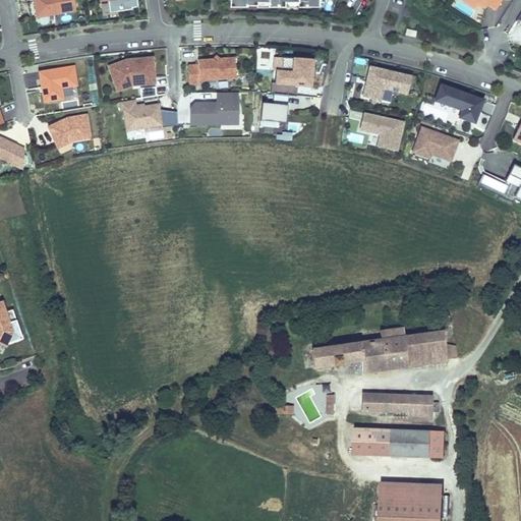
[(37,17),(75,10),(73,0),(37,0),(38,1),(34,1),(37,17)]
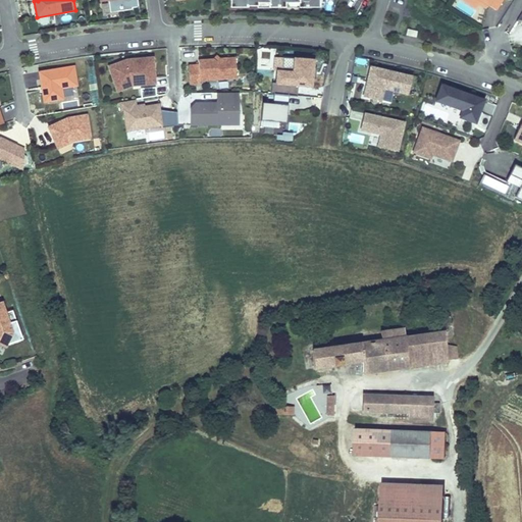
[(100,0),(100,1),(105,0),(107,0),(109,13),(133,10),(133,8),(139,7),(137,0),(100,0)]
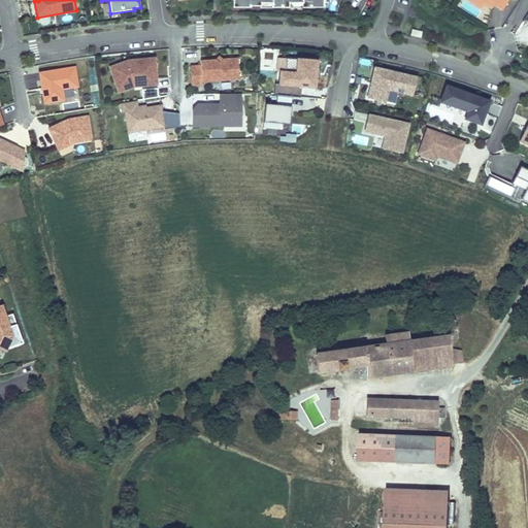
[(232,0),(233,8),(251,8),(251,7),(261,7),(261,3),(271,3),(271,8),(289,8),(289,3),(302,3),(302,8),(329,7),(328,0),(232,0)]
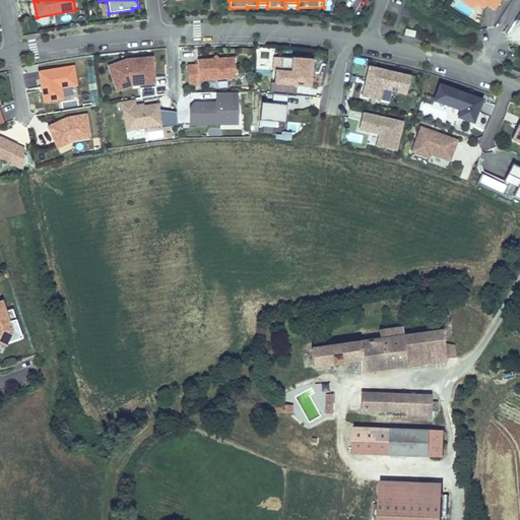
[(486,5),(477,0),(461,0),(474,8),(477,3),(484,8),(486,5)]
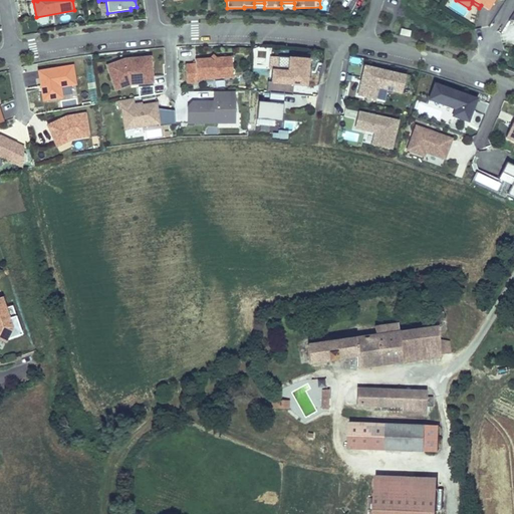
[(488,10),(493,0),(472,0),(481,5),(488,10)]
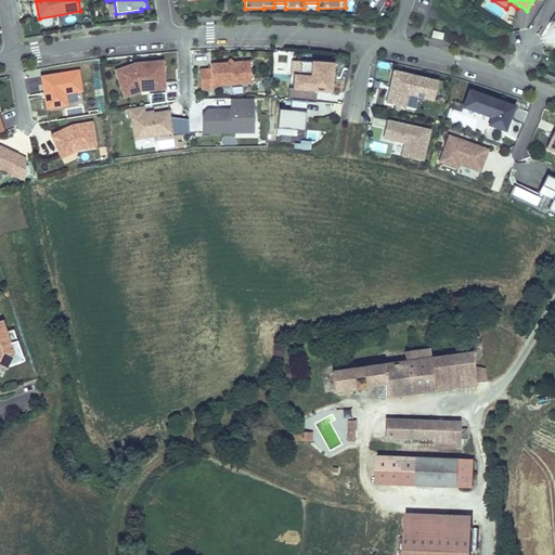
[(312,60),(291,59),(291,73),(294,73),(293,86),(289,86),(288,98),(315,99),(317,88),(333,89),(335,60),(312,57),(312,60)]
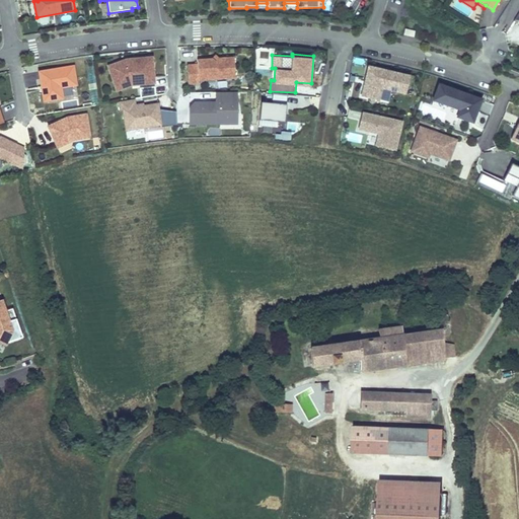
[(197,58),(197,63),(187,63),(189,82),(199,81),(199,79),(235,76),(234,56),(218,57),(215,60),(212,57),(197,58)]
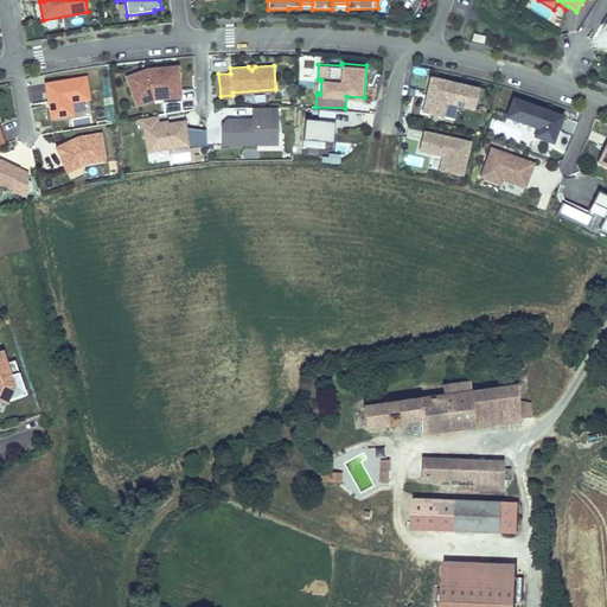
[(180,97),(178,66),(147,70),(132,75),(141,102),(154,97),(154,94),(158,94),(159,98),(180,97)]
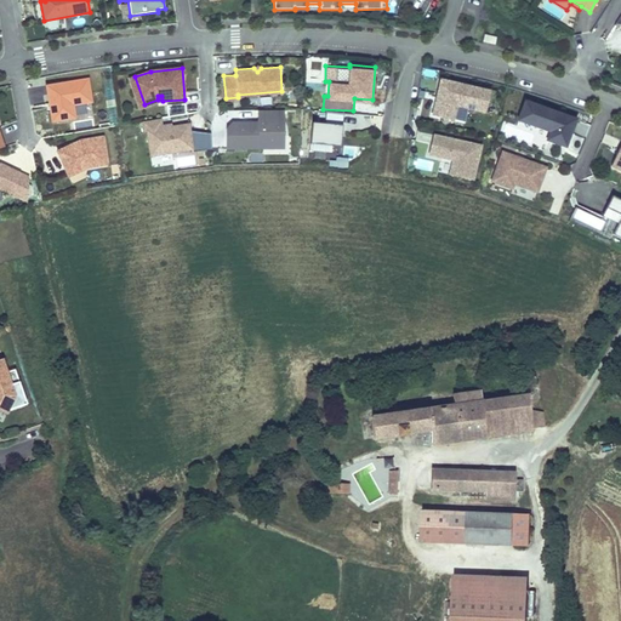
[(144,104),(135,77),(129,79),(138,107),(144,104)]
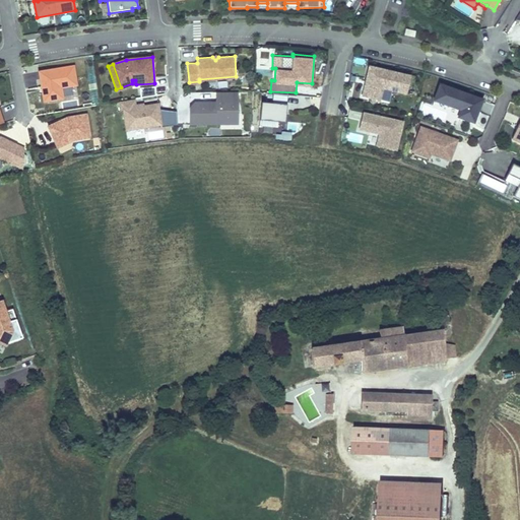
[(39,71),(44,102),(63,99),(61,87),(77,85),(74,66),(39,71)]
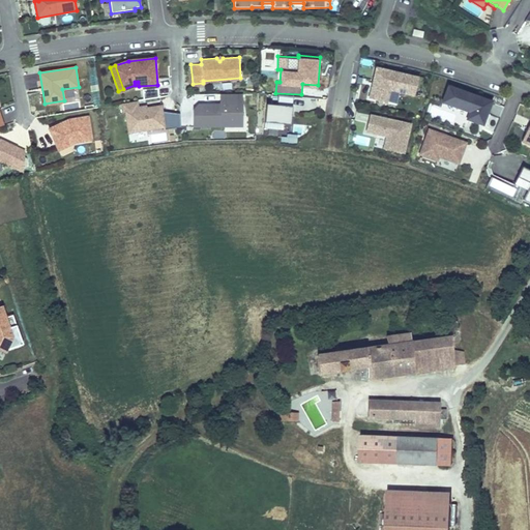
[(418,78),(376,68),(373,83),(374,84),(373,90),(371,89),(369,98),(386,102),(389,90),(414,95),(418,78)]
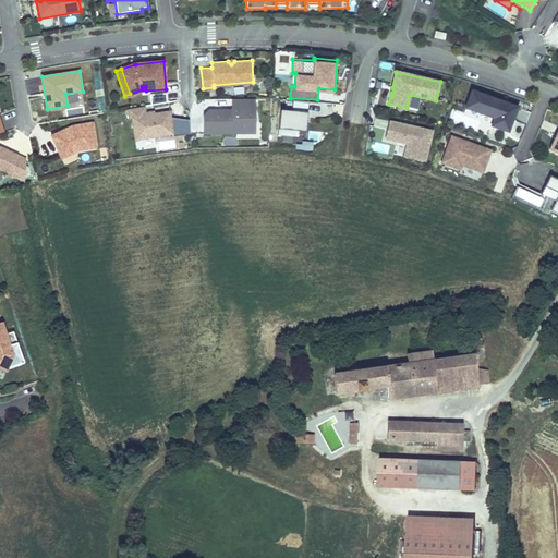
[(518,105),(473,88),(466,105),(496,116),(493,123),(509,129),(518,105)]
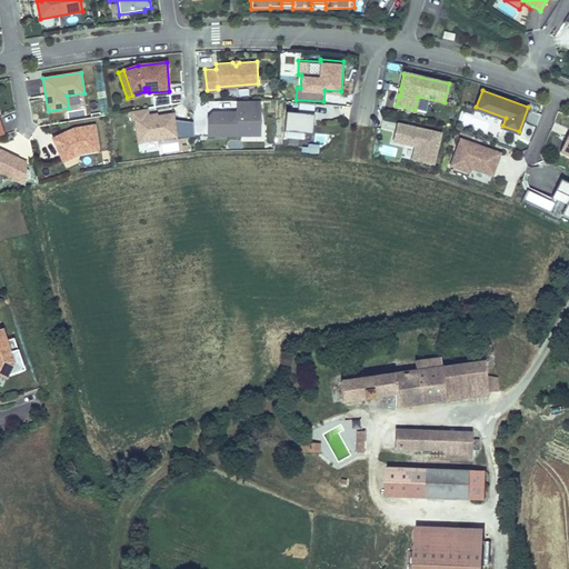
[(153,107),(170,105),(169,96),(153,97),(153,107)]
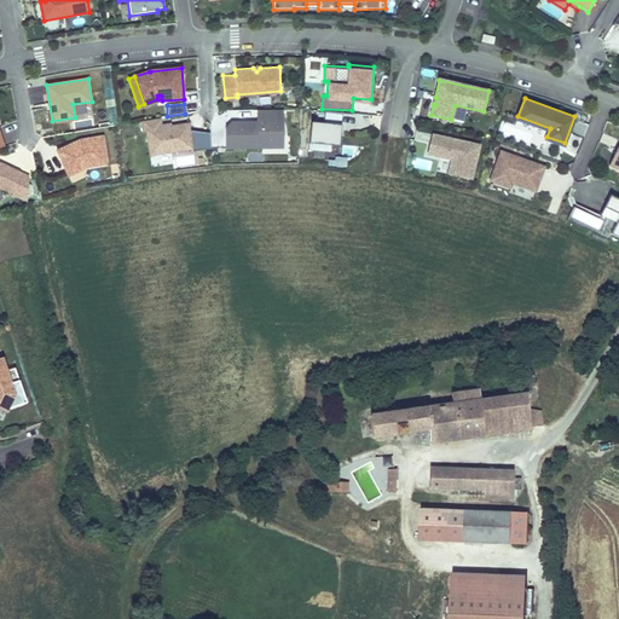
[(284,148),(283,108),(258,109),(258,120),(231,120),(225,126),(225,149),(284,148)]
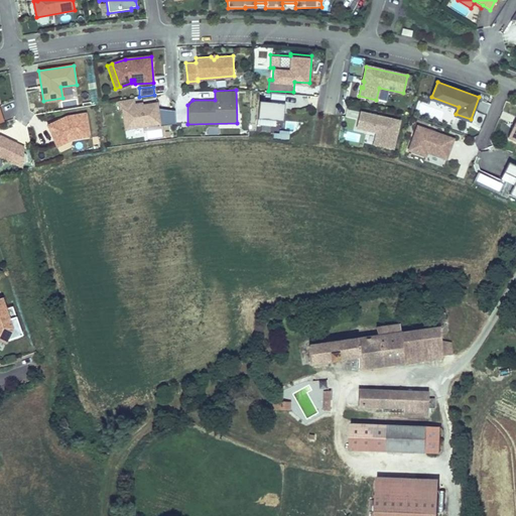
[(284,111),(286,93),(271,91),(270,101),(260,100),(258,122),(276,124),(276,119),(277,111),(284,111)]
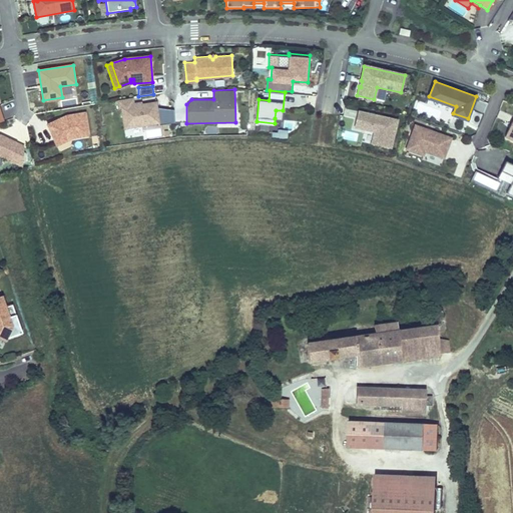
[(124,128),(159,123),(156,102),(134,105),(132,97),(118,100),(119,108),(121,108),(124,128)]
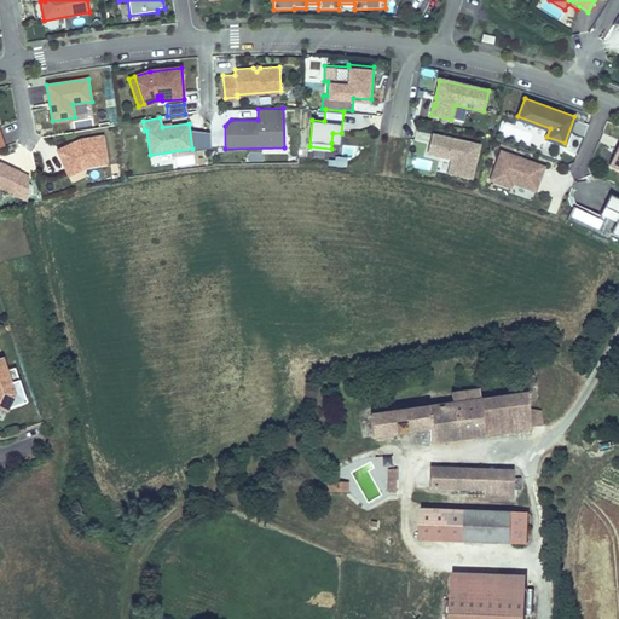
[(340,143),(341,133),(333,133),(331,143),(340,143)]
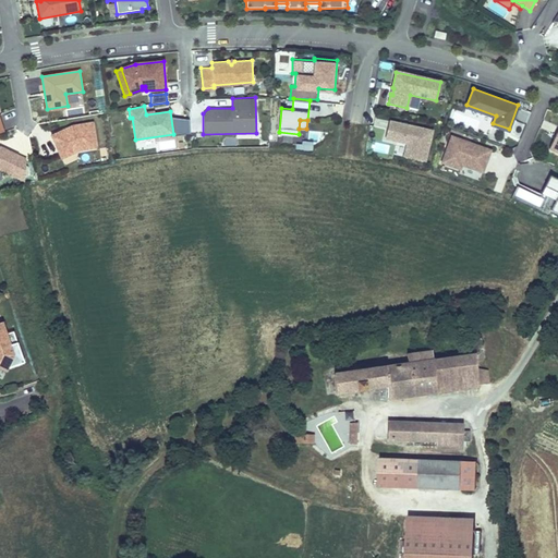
[(389,121),(386,138),(407,144),(404,157),(425,161),(432,131),(389,121)]
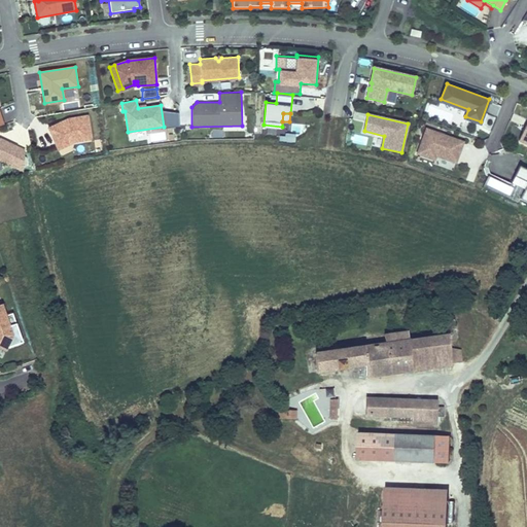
[(58,125),(48,129),(57,147),(72,140),(92,137),(88,116),(68,119),(69,123),(64,124),(58,125)]
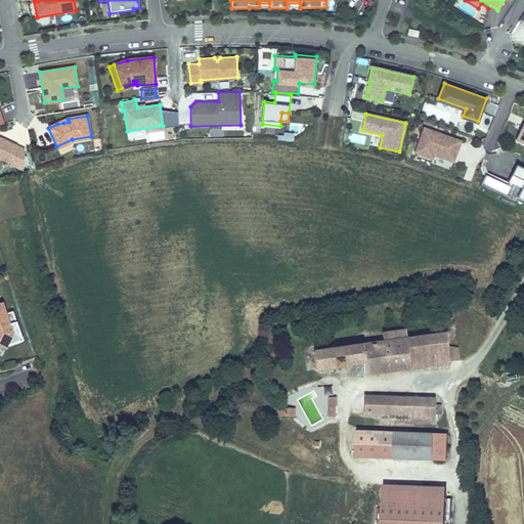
[(453,162),(461,141),(424,128),(415,153),(432,159),(434,155),(453,162)]
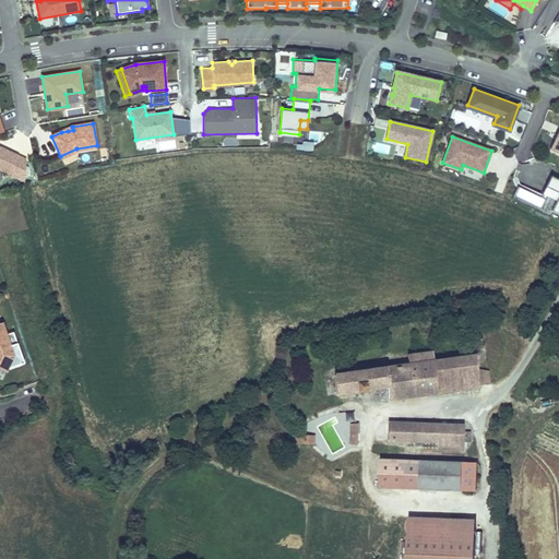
[(26,159),(0,147),(0,170),(10,175),(24,182),(26,159)]
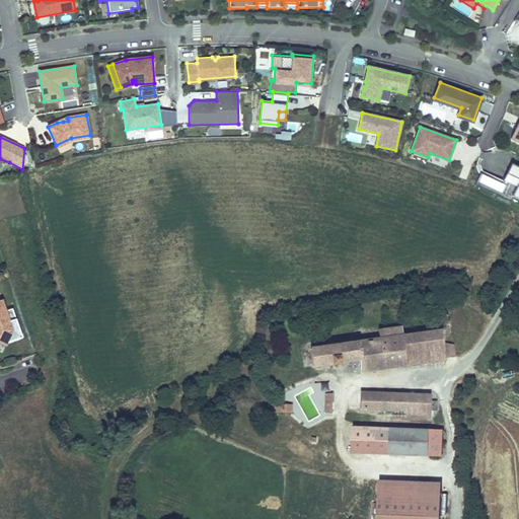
[(512,163),(507,173),(510,174),(515,165),(512,163)]
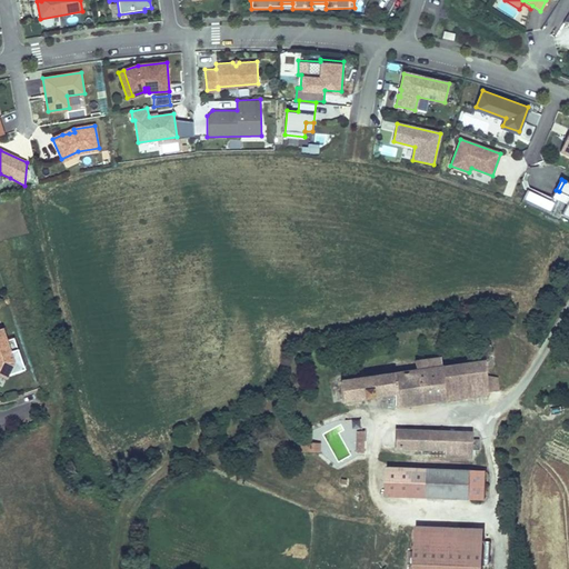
[(568,182),(565,181),(559,191),(556,190),(551,198),(566,206),(561,215),(568,218),(568,182)]
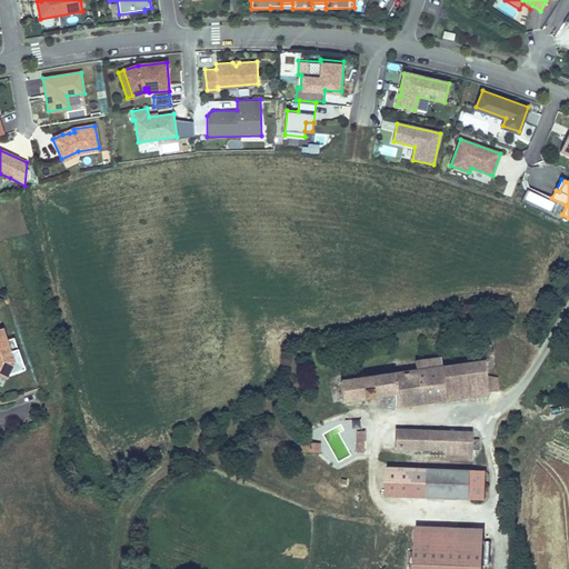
[(529,192),(526,200),(546,210),(550,202),(529,192)]
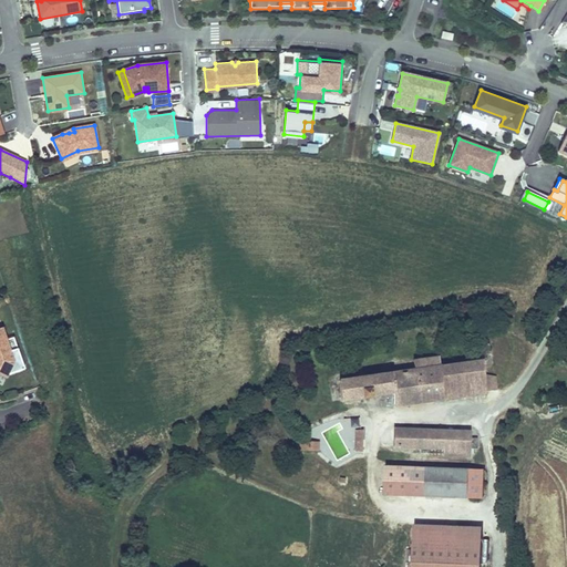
[(2,327),(0,327),(0,373),(7,378),(14,361),(2,327)]
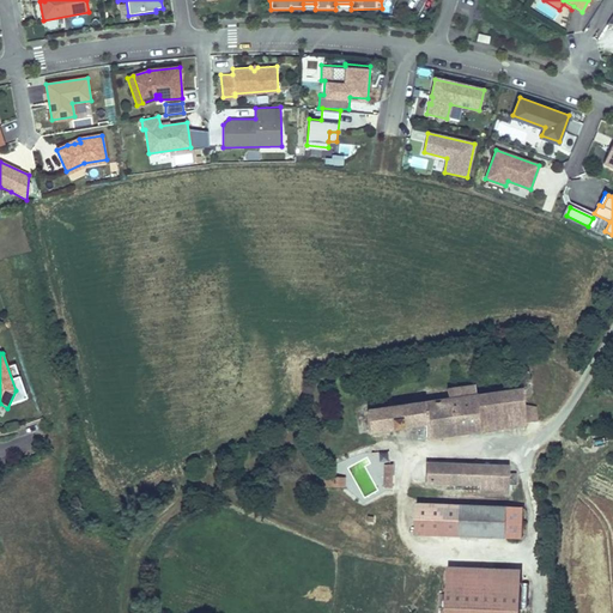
[(426,442),(527,428),(526,423),(538,422),(536,408),(535,405),(525,406),(522,390),(475,396),(474,387),(447,390),(448,401),(365,412),(369,437),(425,429),(426,442)]
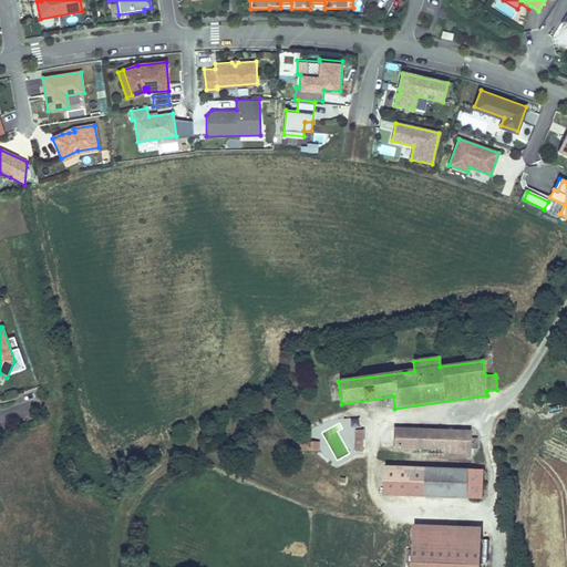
[(471,429),(394,426),(393,447),(443,449),(443,455),(471,456),(471,449),(477,449),(478,437),(471,437),(471,429)]
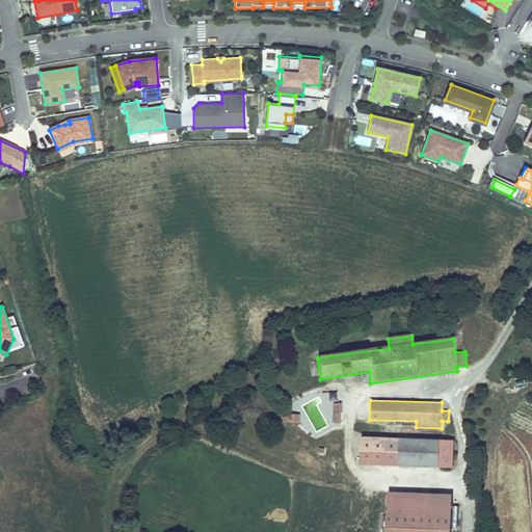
[(341,404),(333,403),(333,424),(341,424),(341,404)]
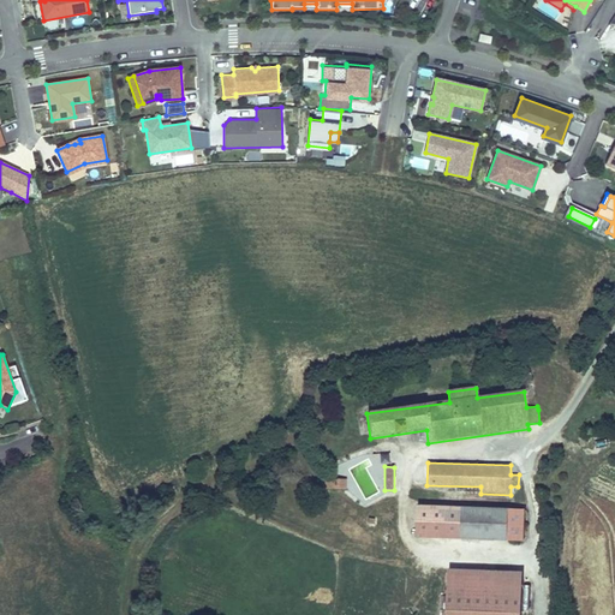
[(346,481),(324,479),(324,490),(346,490),(346,481)]
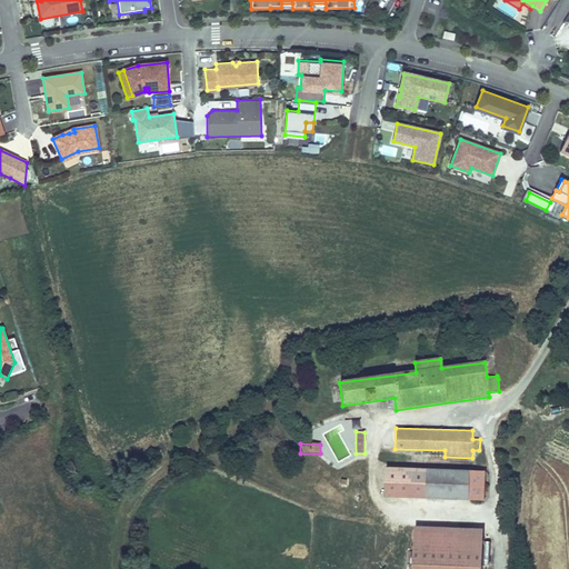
[(487,469),(387,466),(385,496),(486,499),(487,469)]
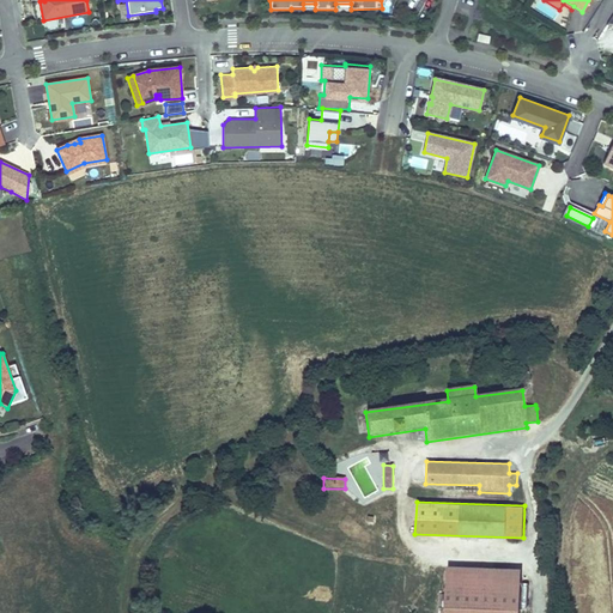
[(448,565),(444,612),(520,612),(522,569),(448,565)]
